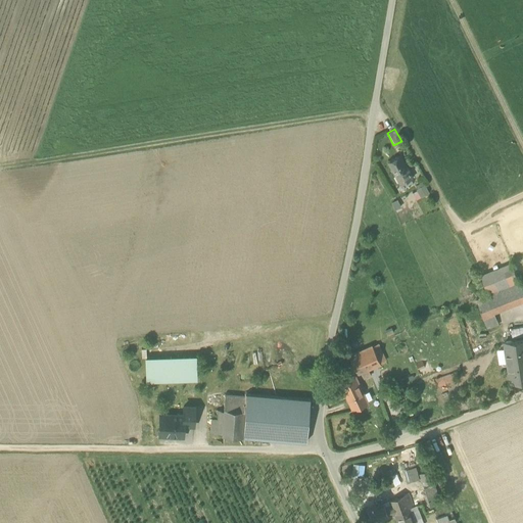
[(388,161),(401,184),(413,178),(399,155),(388,161)]
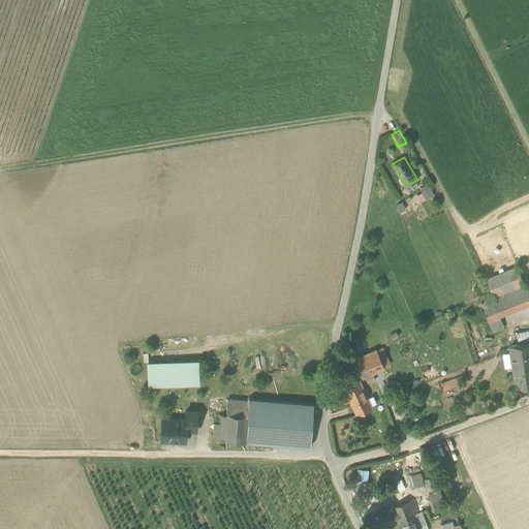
[(416,192),(421,200),(433,194),(429,186),(416,192)]
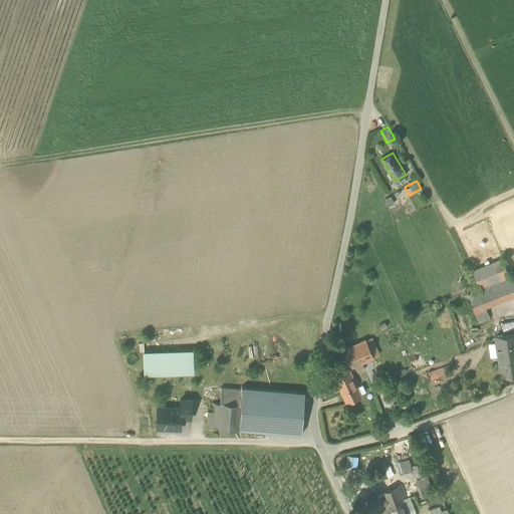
[(470,262),(473,271),(490,264),(487,255),(470,262)]
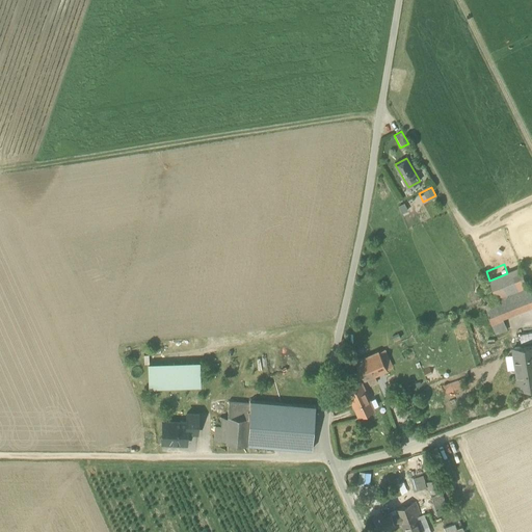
[(489,281),(498,300),(529,287),(522,268),(507,273),(489,281)]
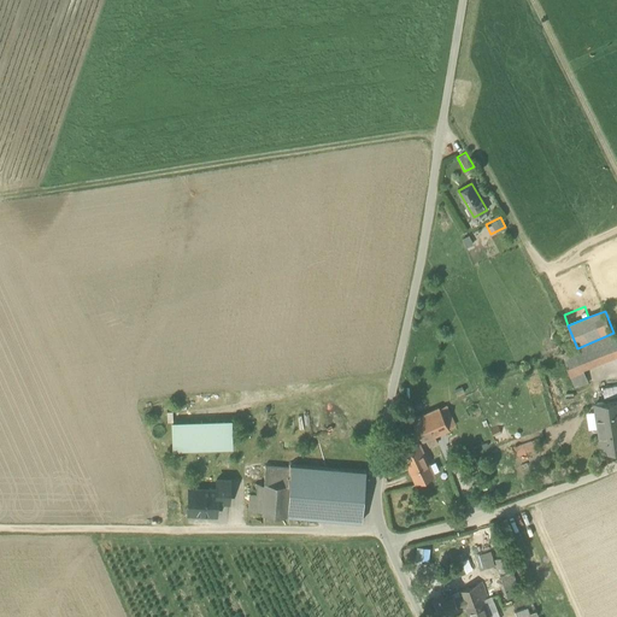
[(557,336),(563,350),(573,345),(565,331),(557,336)]
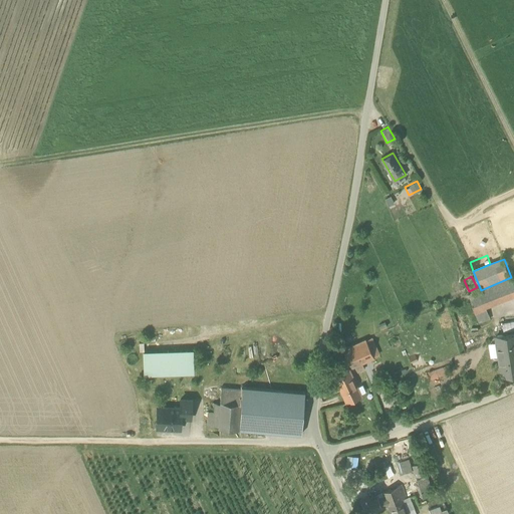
[(481,290),(479,290),(483,301),(486,307),(513,295),(513,284),(511,277),(481,290)]
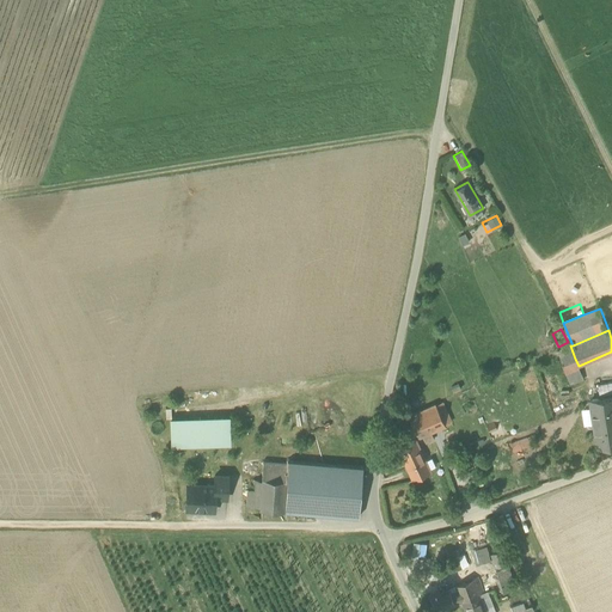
[(557,352),(562,365),(575,359),(570,346),(557,352)]
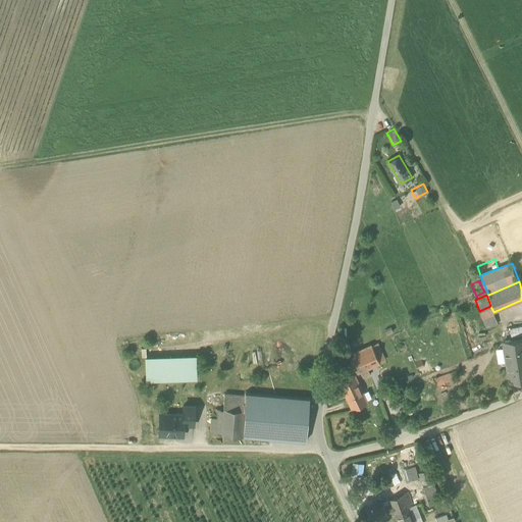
[(493,312),(490,306),(479,311),(486,328),(498,323),(493,312)]
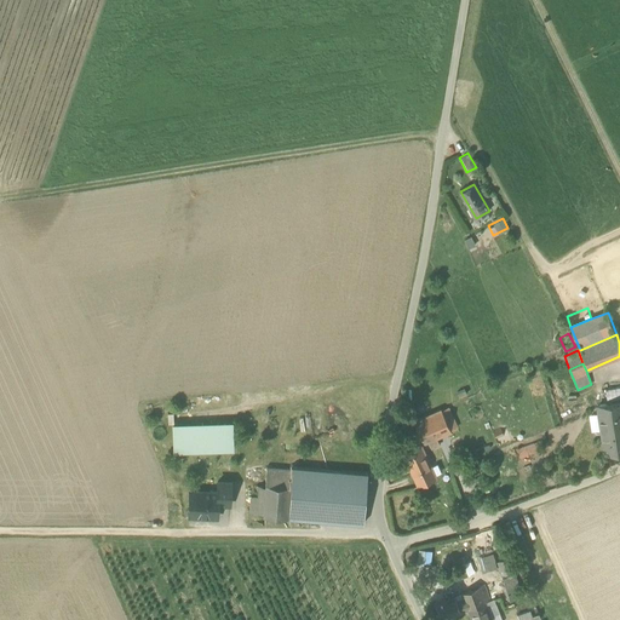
[(619,401),(619,395),(619,388),(608,388),(607,396),(613,396),(612,400),(619,401)]
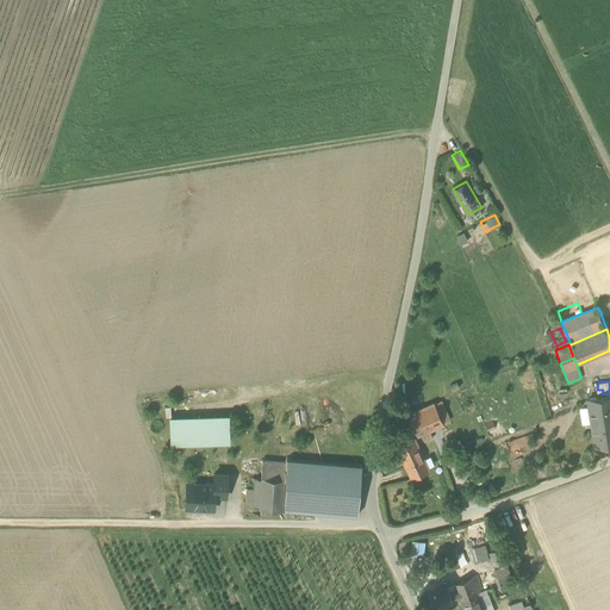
[(591,423),(595,446),(609,442),(609,396),(587,399),(589,406),(591,423)]
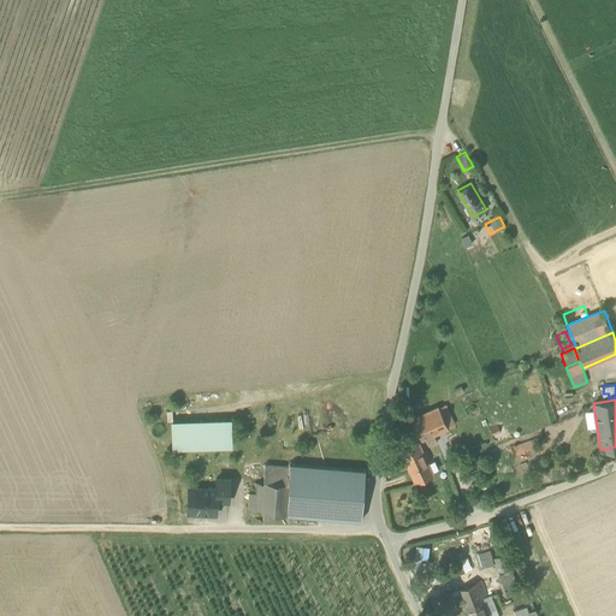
[(445,404),(438,408),(446,427),(455,424),(445,404)]
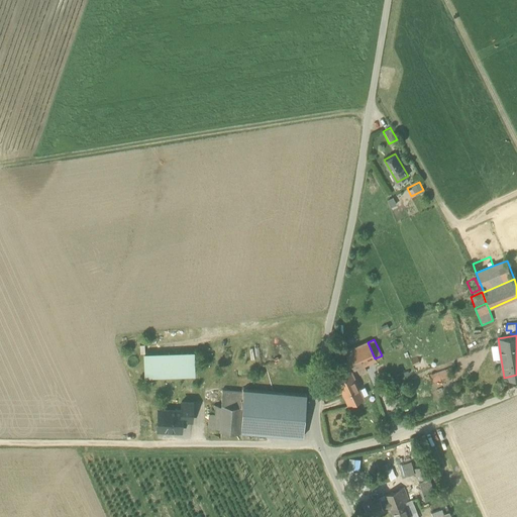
[(367,372),(364,366),(376,360),(375,358),(368,342),(343,353),(352,371),(357,369),(360,375),(367,372)]
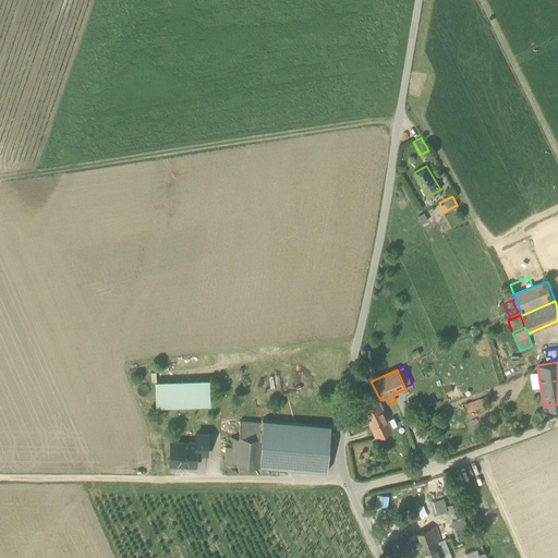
[(541,387),(538,372),(531,373),(533,389),(541,387)]
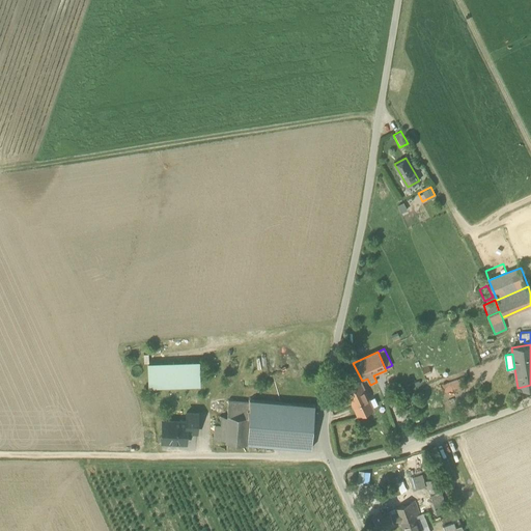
[(199,385),(198,362),(148,363),(148,386),(199,385)]
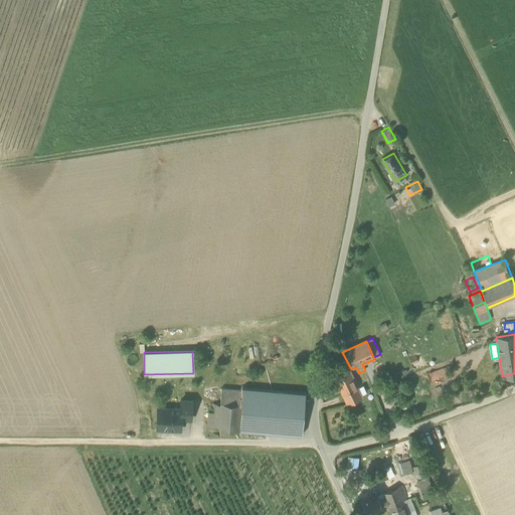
[(428,373),(431,379),(451,372),(449,366),(428,373)]
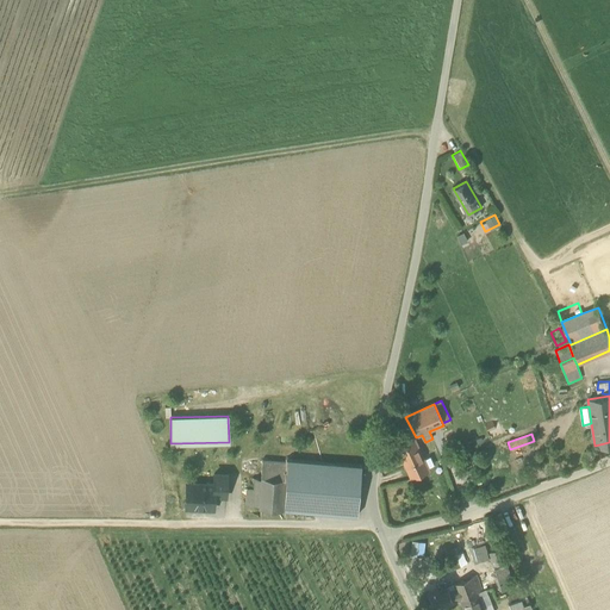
[(414,437),(396,446),(411,479),(429,471),(414,437)]
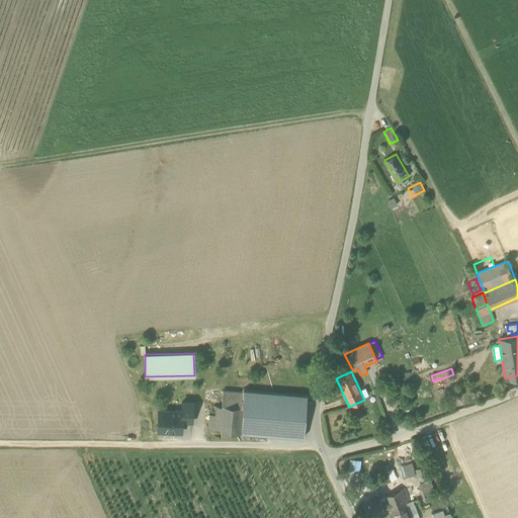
[(240,433),(304,438),(307,396),(243,390),(243,392),(242,407),(240,433)]
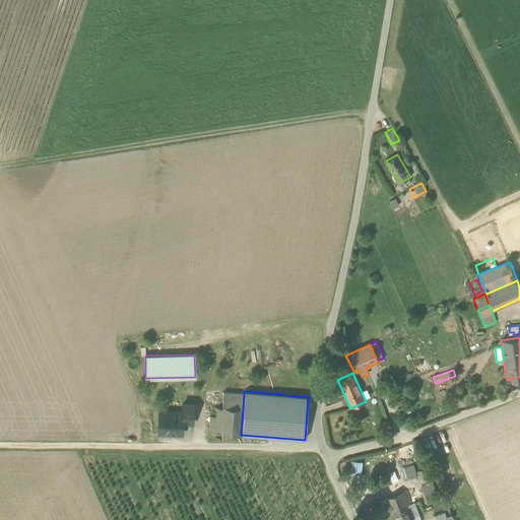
[(222,406),(243,408),(244,393),(223,392),(222,406)]
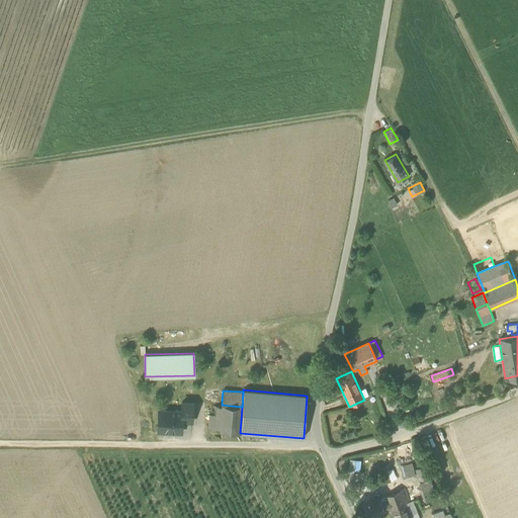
[(181,421),(191,422),(192,404),(181,403),(181,412),(182,412),(181,421)]
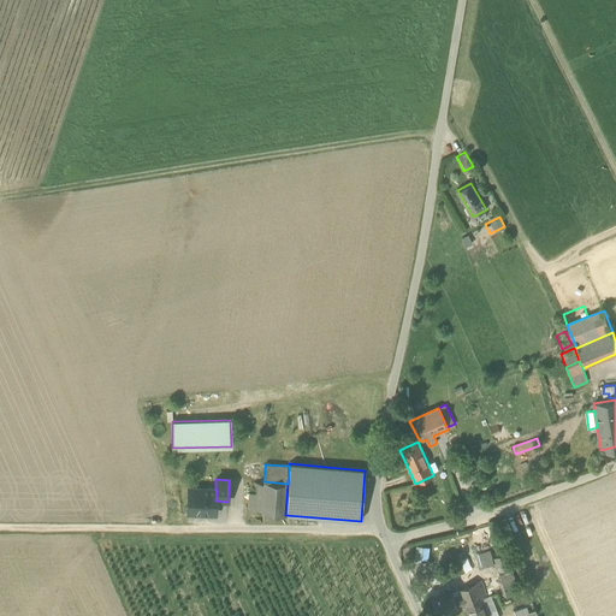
[(264,514),(285,515),(288,484),(264,481),(264,484),(261,513),(264,514)]
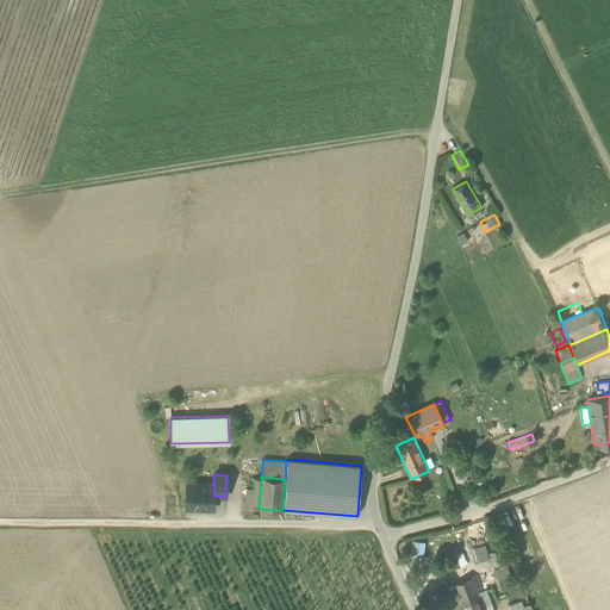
[(259,508),(261,479),(248,478),(244,514),(261,515),(261,509),(259,508)]
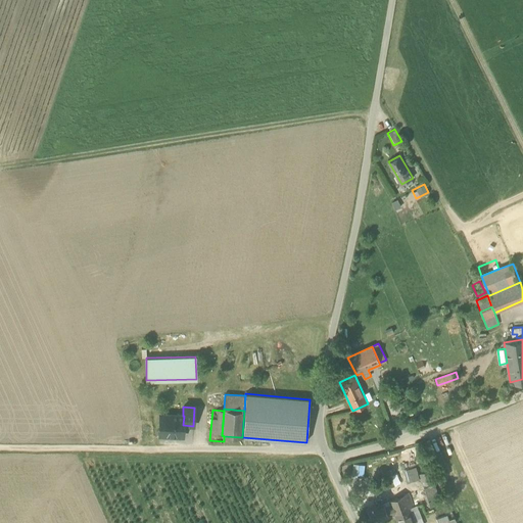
[(159,435),(183,436),(183,425),(184,416),(183,416),(172,416),(170,418),(161,417),(161,415),(160,415),(159,435)]
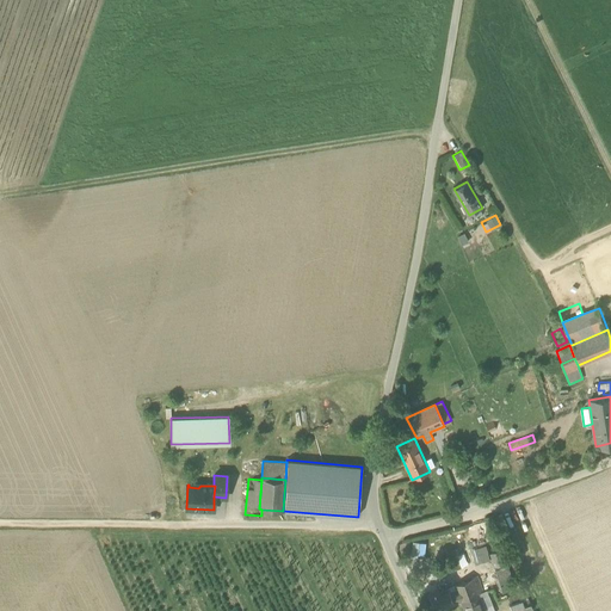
[(471,550),(475,565),(489,560),(486,547),(471,550)]
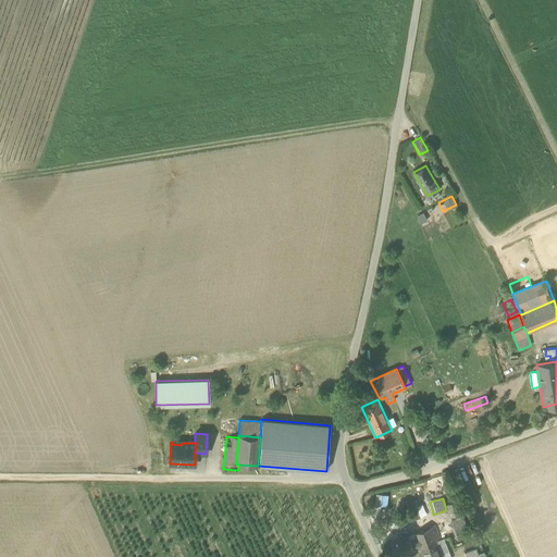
[(446,505),(450,519),(461,515),(457,502),(446,505)]
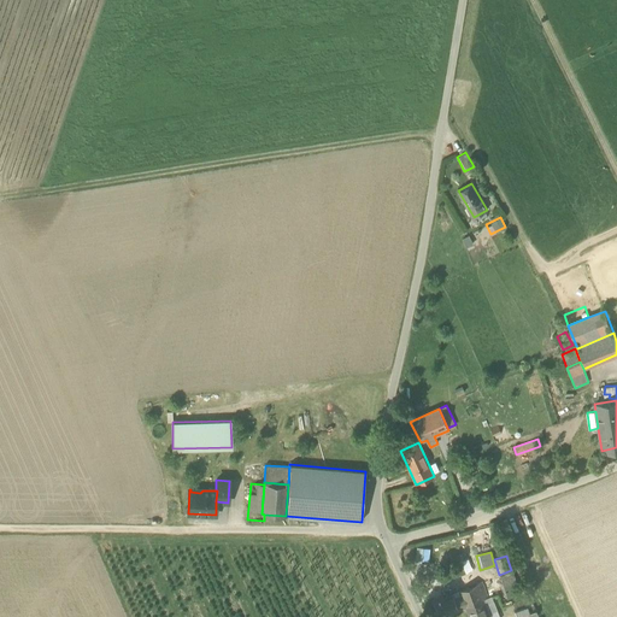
[(462,562),(465,575),(472,573),(468,559),(462,562)]
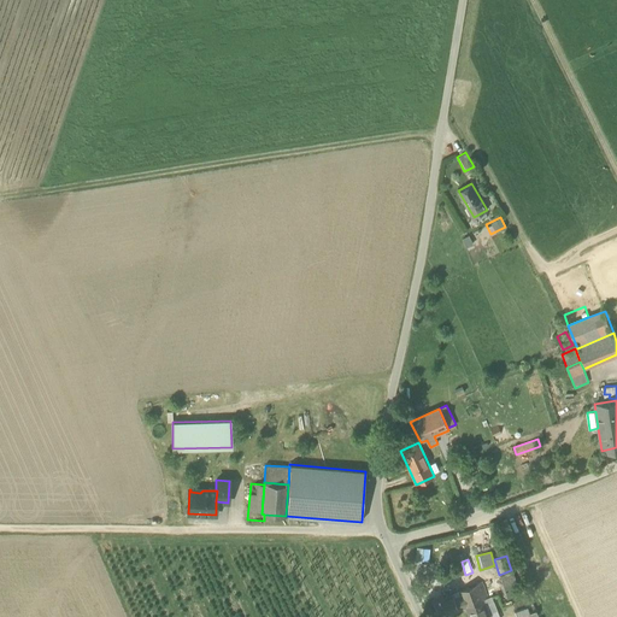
[(500,579),(507,599),(521,594),(513,574),(500,579)]
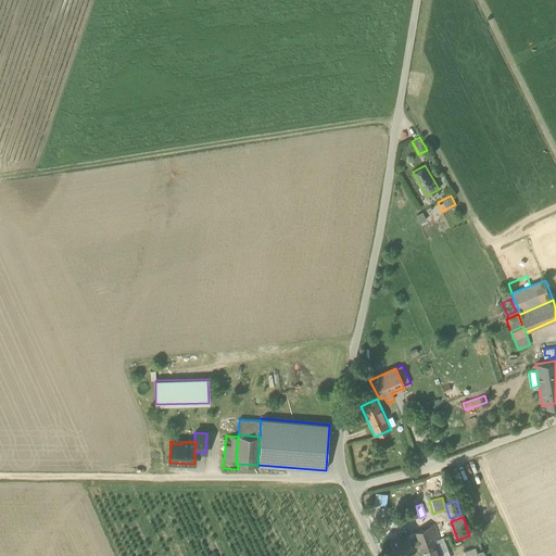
[(415,536),(419,546),(427,543),(434,541),(438,540),(433,528),(430,529),(429,527),(414,533),(415,536)]
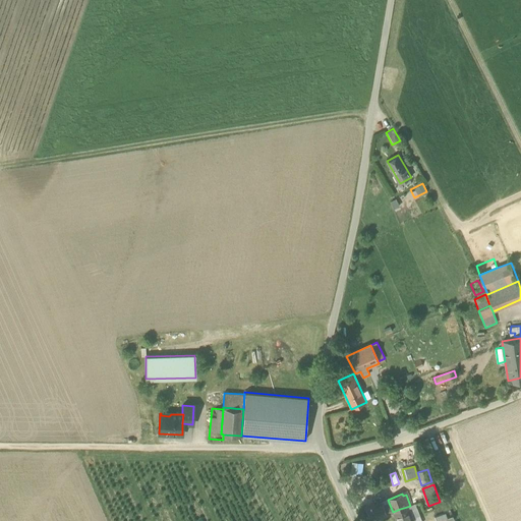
[(393,512),(389,503),(384,505),(382,501),(365,507),(371,520),(393,513),(393,512)]
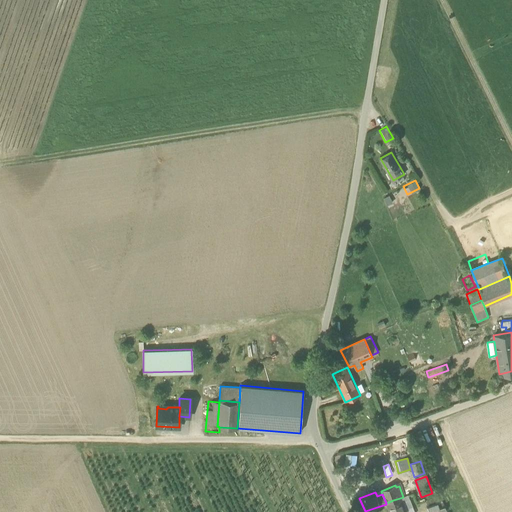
[(414,511),(408,495),(403,497),(400,498),(405,511),(414,511)]
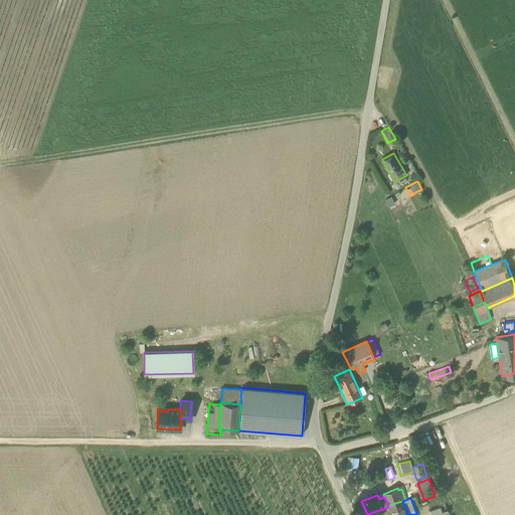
[(395,503),(388,506),(388,507),(390,511),(391,514),(407,514),(402,501),(395,503)]
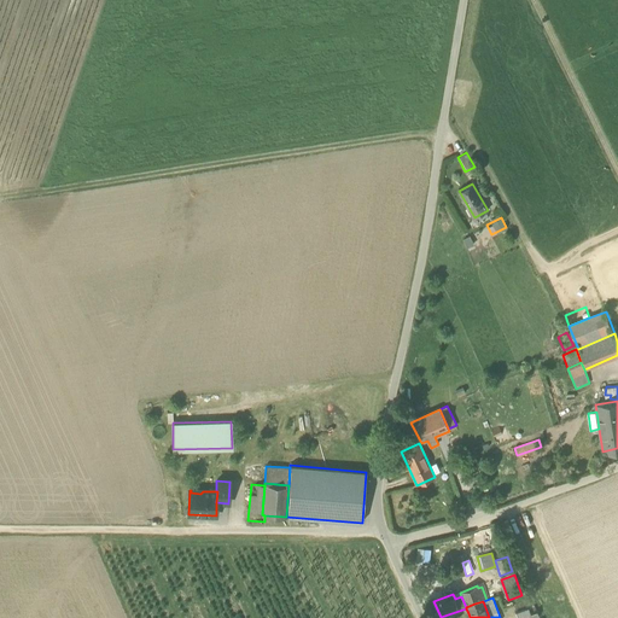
[(514,611),(517,617),(518,617),(530,613),(528,607),(514,611)]
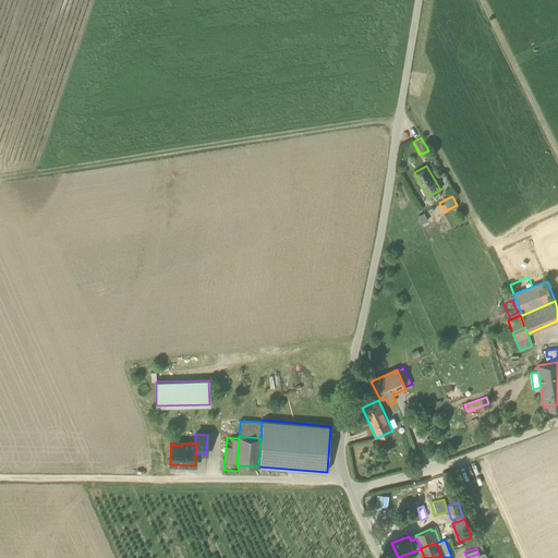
All buildings are outlined.
